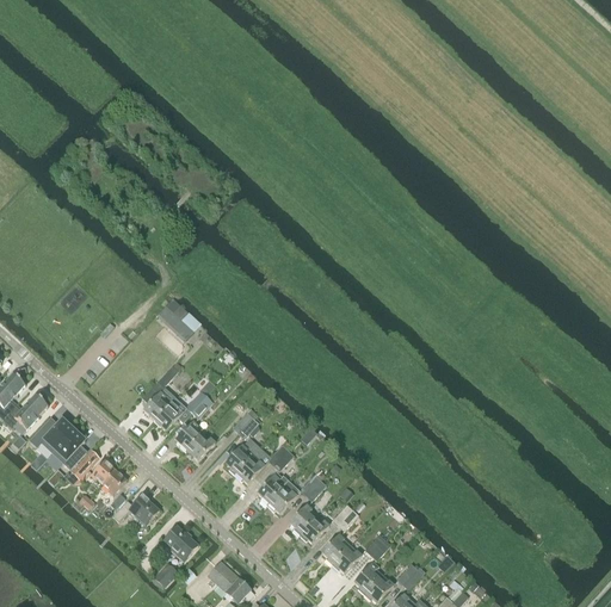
[(166,305),(158,315),(185,339),(186,340),(195,330),(193,329),(183,320),(189,311),(173,297),(166,305)]
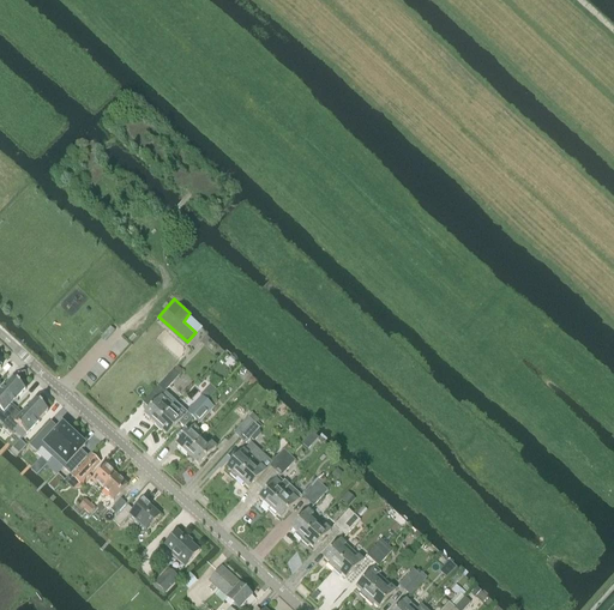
[(173,368),(158,384),(164,388),(164,390),(179,373),(173,368)]
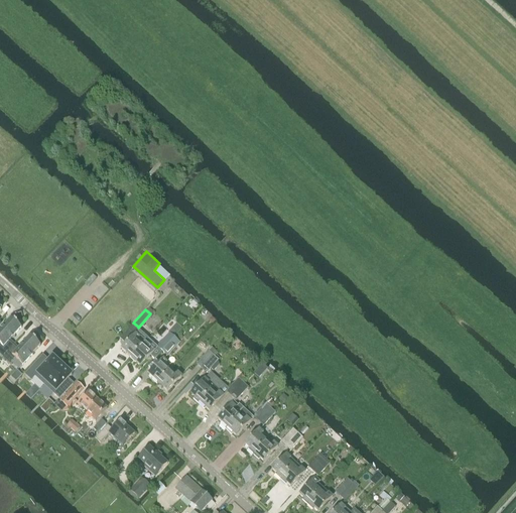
[(11,315),(0,327),(0,352),(1,353),(2,354),(12,344),(14,341),(10,337),(21,325),(11,315)]
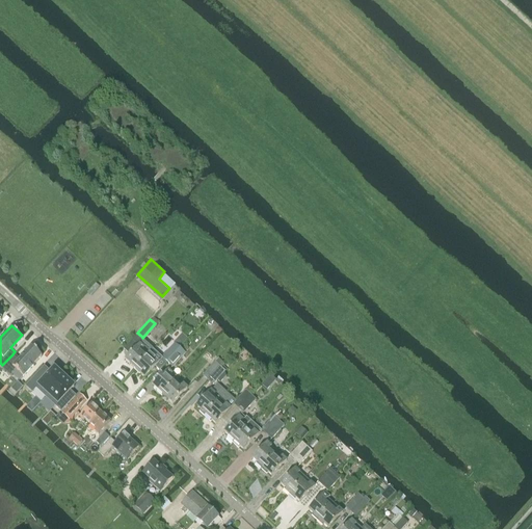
[(125,358),(134,366),(153,346),(142,338),(125,358)]
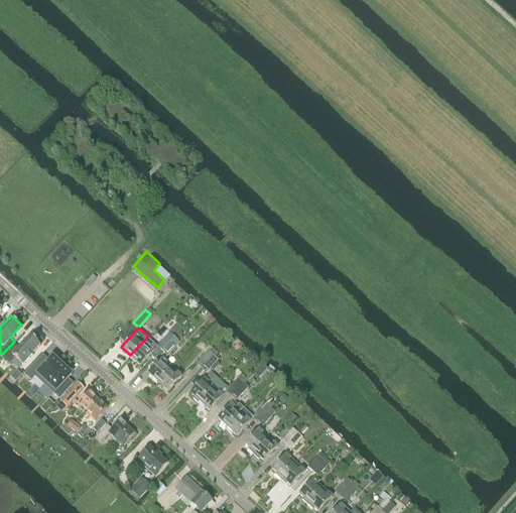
[(156,344),(161,349),(173,335),(169,331),(156,344)]
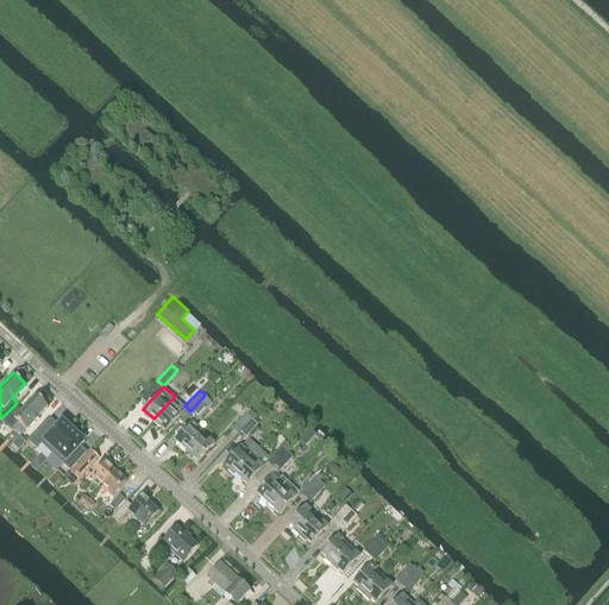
[(14,405),(2,417),(12,427),(18,420),(26,427),(48,404),(36,394),(23,408),(17,402),(14,405)]
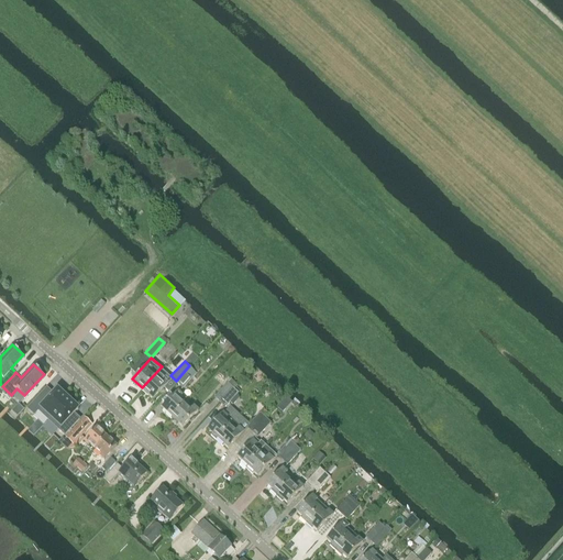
[(189,365),(176,381),(181,385),(183,386),(196,372),(196,371),(195,371),(190,366),(189,365)]
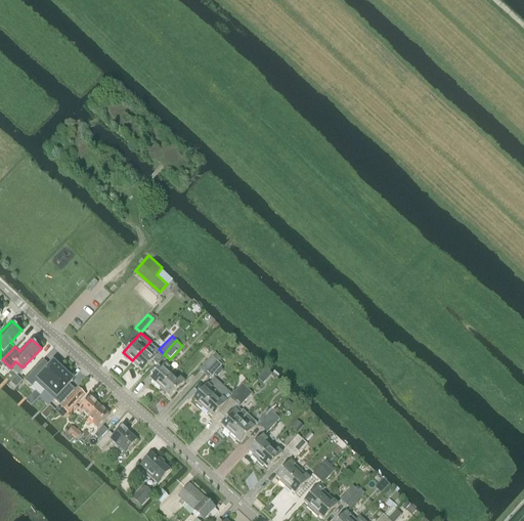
[(150,341),(132,360),(141,370),(151,358),(157,362),(164,354),(159,349),(150,341)]
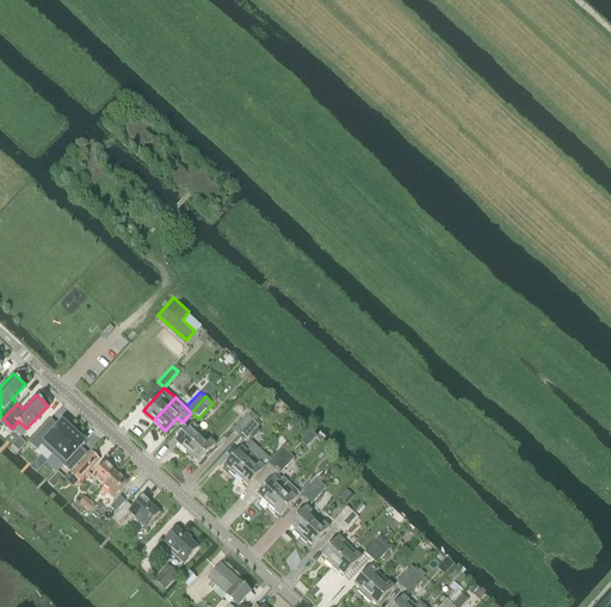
[(232,428),(238,433),(252,417),(246,413),(232,428)]
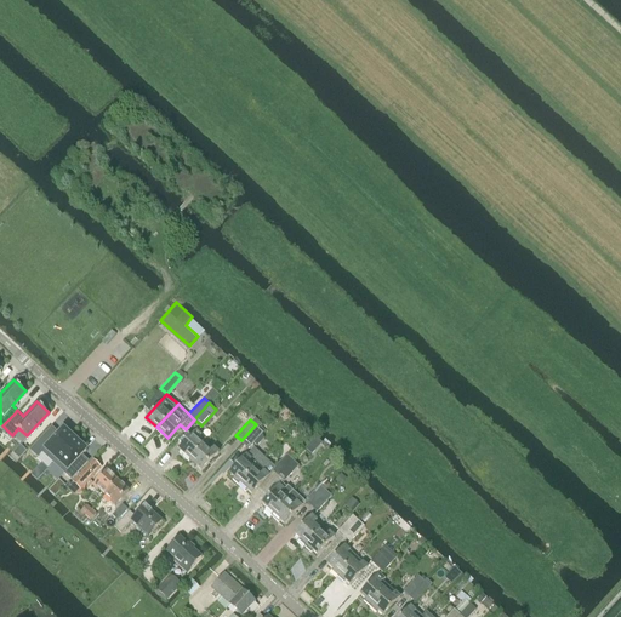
[(256,424),(241,440),(248,445),(262,429),(256,424)]
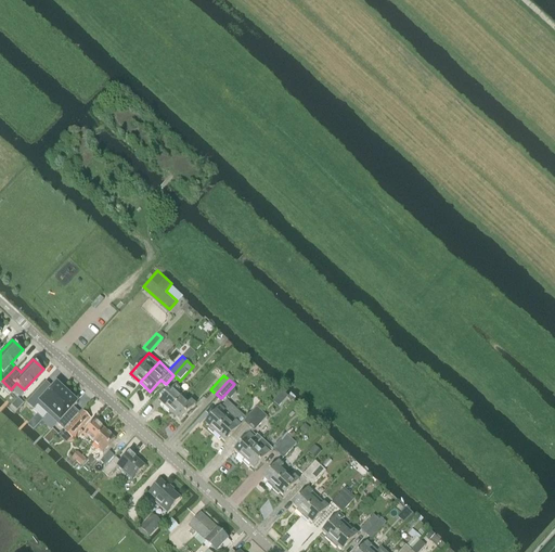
[(47,381),(27,401),(34,407),(37,402),(48,412),(66,390),(56,381),(52,386),(47,381)]
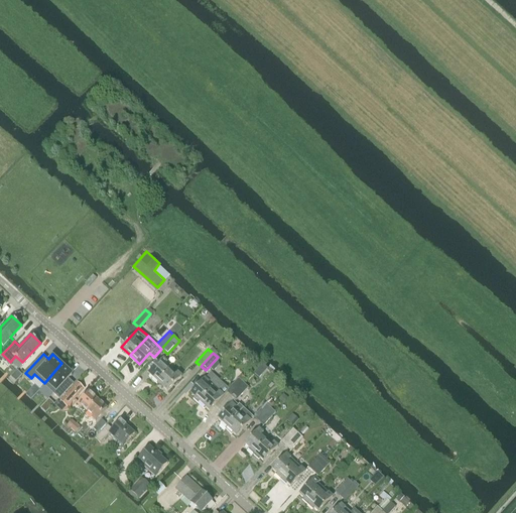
[(148,371),(157,380),(172,364),(167,359),(166,360),(162,356),(148,371)]
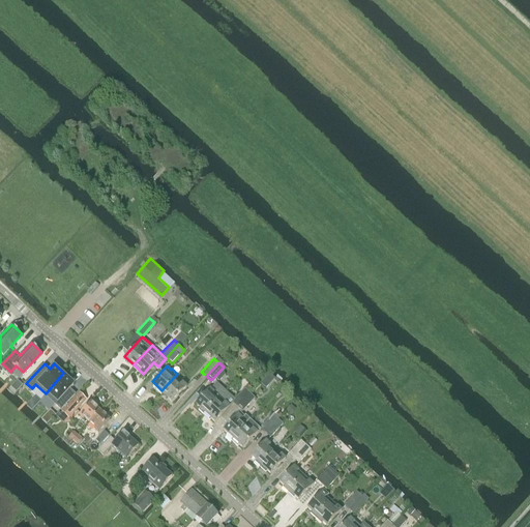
[(63,373),(46,393),(60,407),(75,391),(69,386),(74,382),(63,373)]
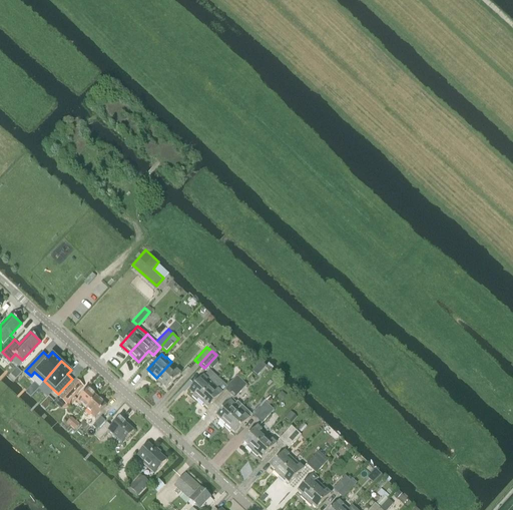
[(171,362),(156,378),(165,386),(179,371),(175,367),(174,368),(170,364),(171,363),(171,362)]
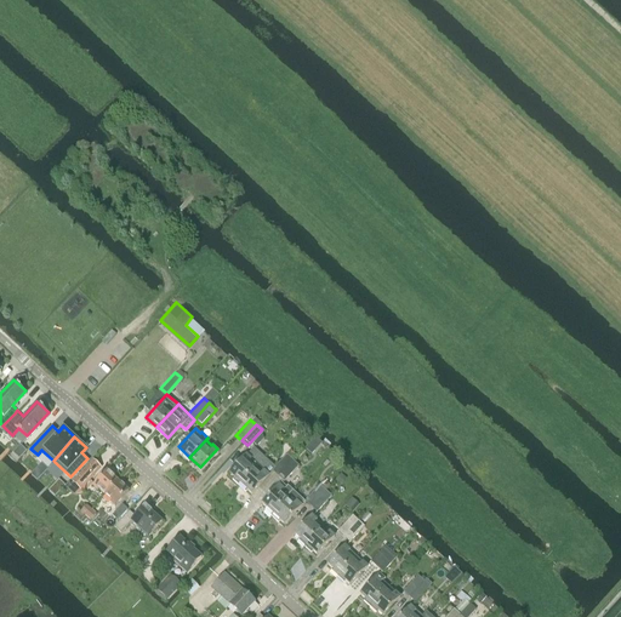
[(232,476),(238,481),(263,455),(254,445),(246,453),(245,452),(228,472),(232,475),(232,476)]
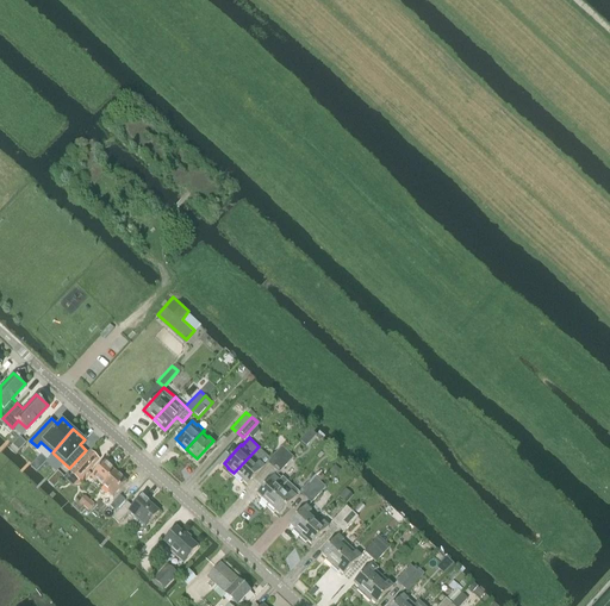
[(259,447),(234,473),(241,480),(242,478),(247,482),(263,464),(267,460),(273,464),(287,449),(281,444),(271,456),(259,447)]
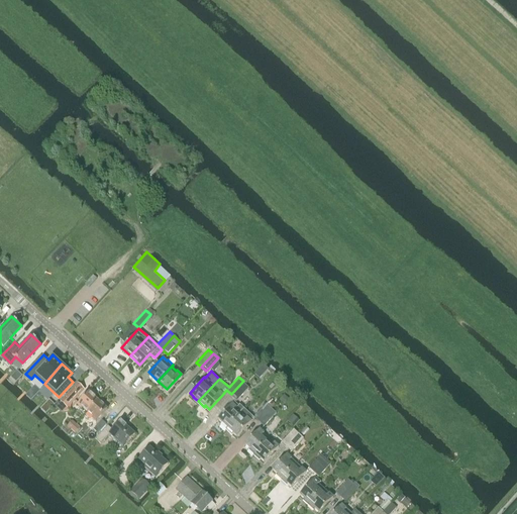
[(243,381),(231,394),(235,398),(247,385),(243,381)]
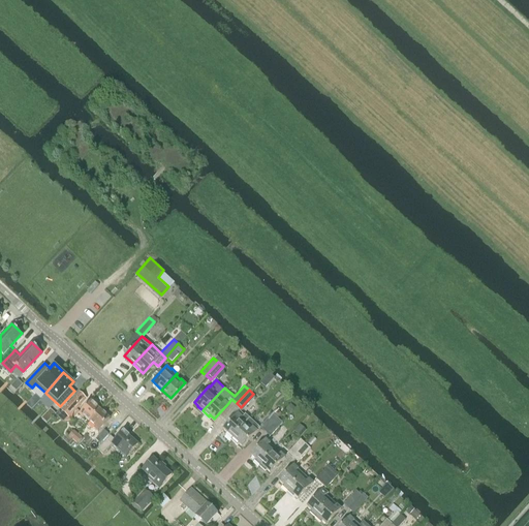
[(67,405),(63,409),(68,414),(78,404),(86,395),(81,391),(72,400),(67,405)]
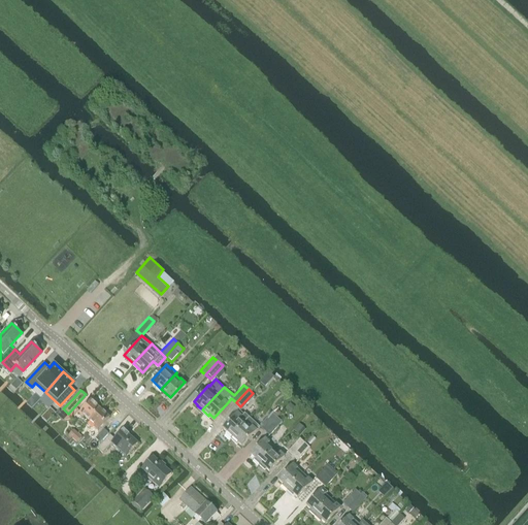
[(84,412),(89,417),(99,404),(91,397),(78,409),(81,413),(84,412)]
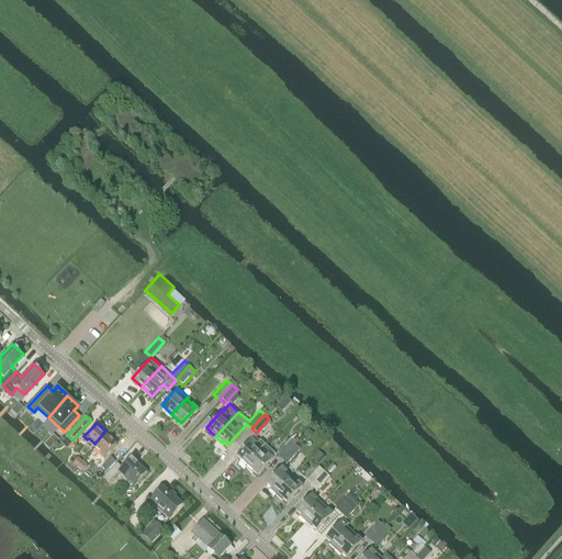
[(105,431),(94,444),(101,450),(100,451),(103,455),(116,442),(105,431)]
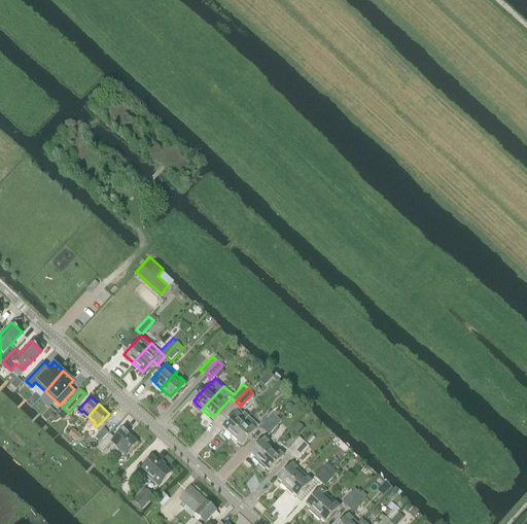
[(236,409),(221,425),(225,429),(224,430),(230,435),(245,419),(246,420),(250,415),(244,410),(243,411),(239,408),(237,410),(236,409)]
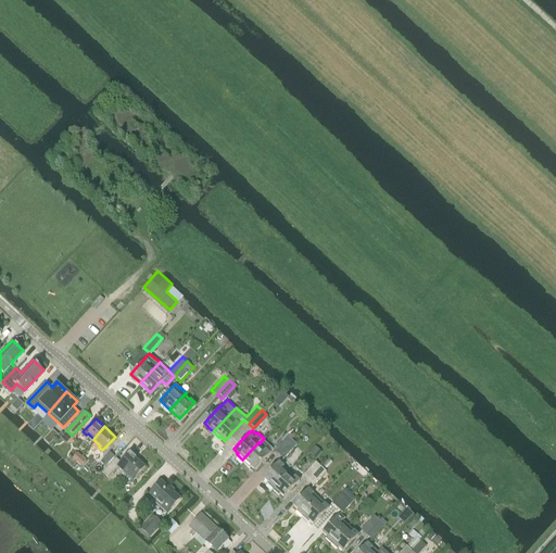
[(287,432),(273,447),(277,451),(291,436),(287,432)]
